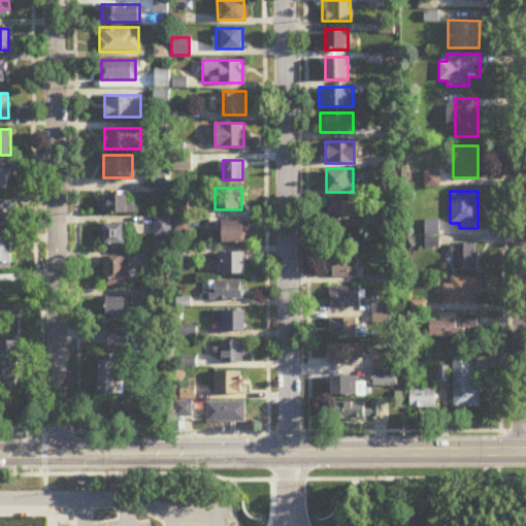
[(106,194),(106,214),(131,214),(131,194),(106,194)]
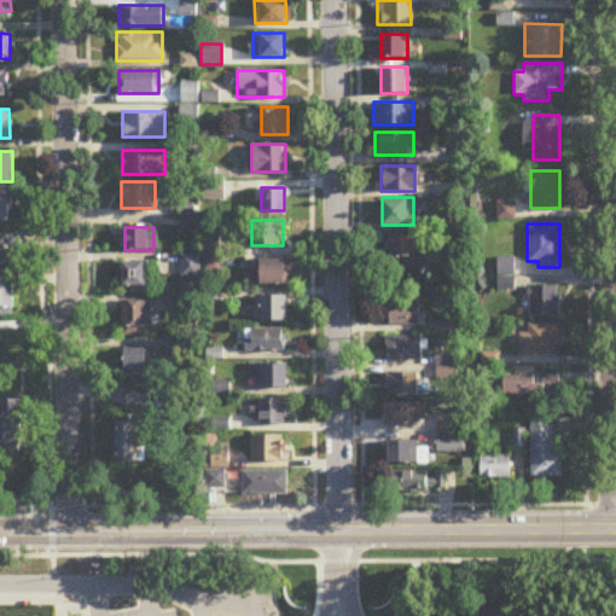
[(426,256),(426,234),(385,234),(385,256),(426,256)]
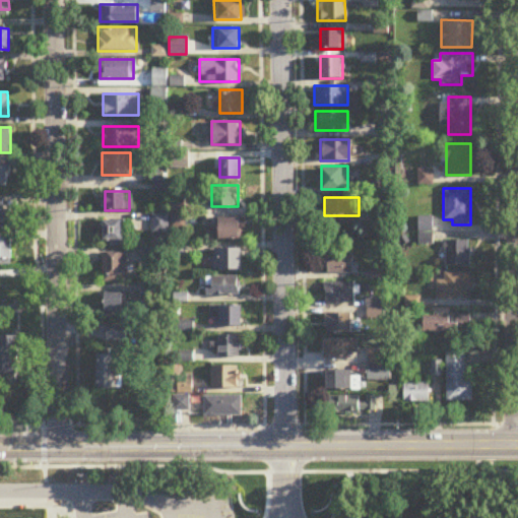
[(10,208),(0,207),(0,228),(10,228),(10,208)]
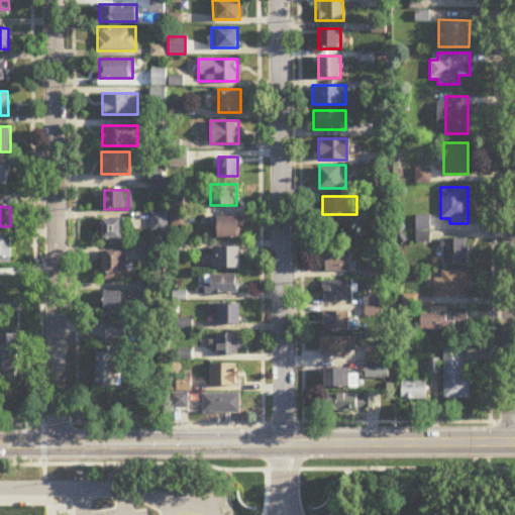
[(149,212),(149,230),(166,230),(166,212),(149,212)]
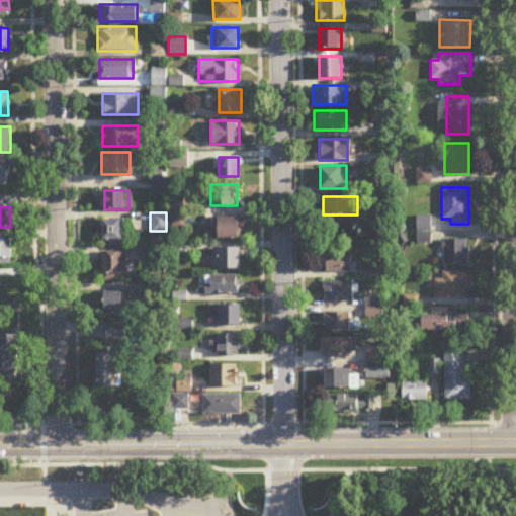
[(241,239),(241,217),(218,217),(218,239),(241,239)]
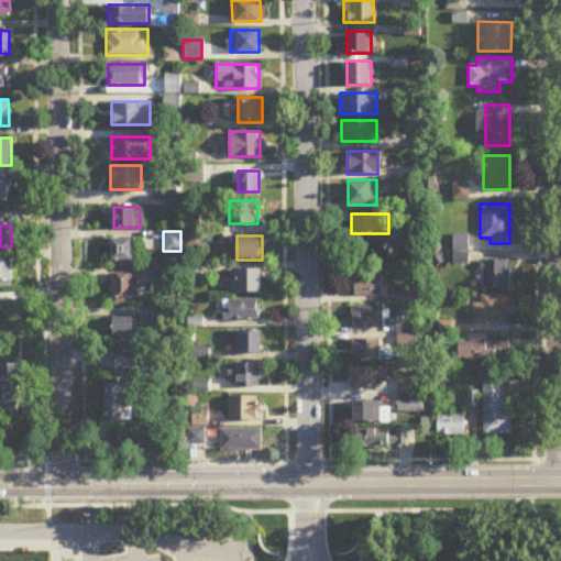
[(131,265),(131,238),(111,238),(111,265),(131,265)]
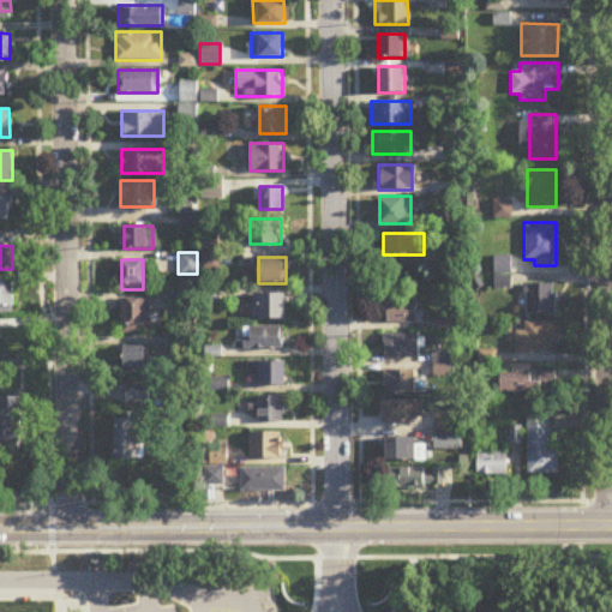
[(13,280),(0,280),(0,310),(13,311),(13,280)]
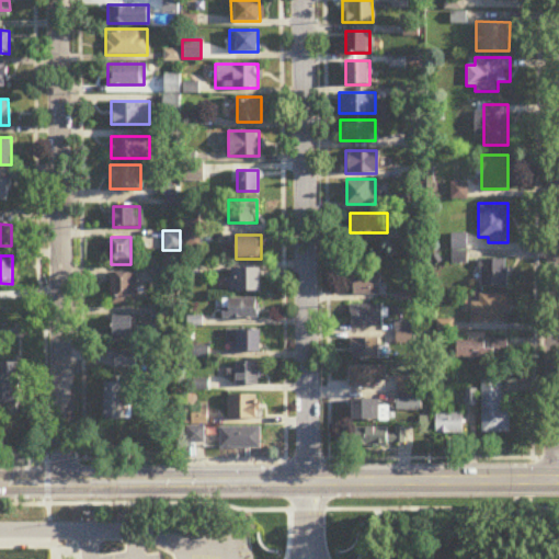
[(478,287),(505,287),(505,260),(478,260),(478,287)]
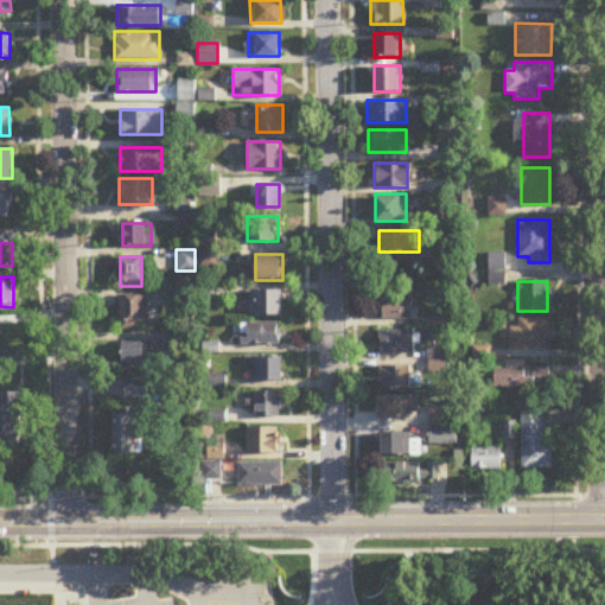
[(280,316),(280,290),(247,290),(247,316),(280,316)]
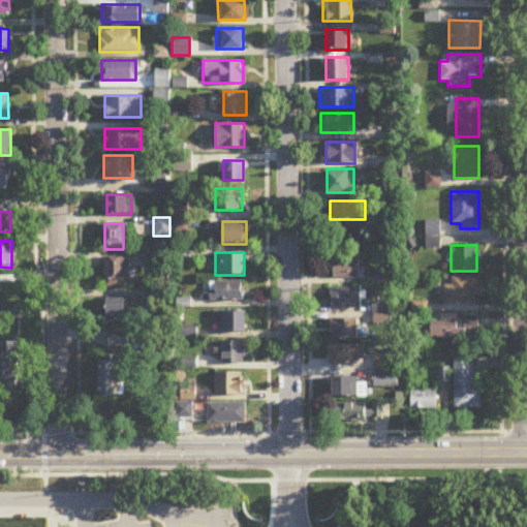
[(104,286),(128,286),(128,258),(104,258),(104,286)]
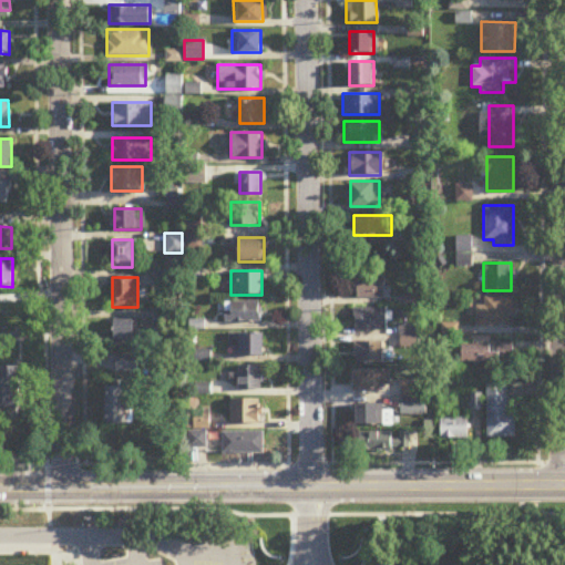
[(383,297),(383,277),(352,277),(352,297),(383,297)]
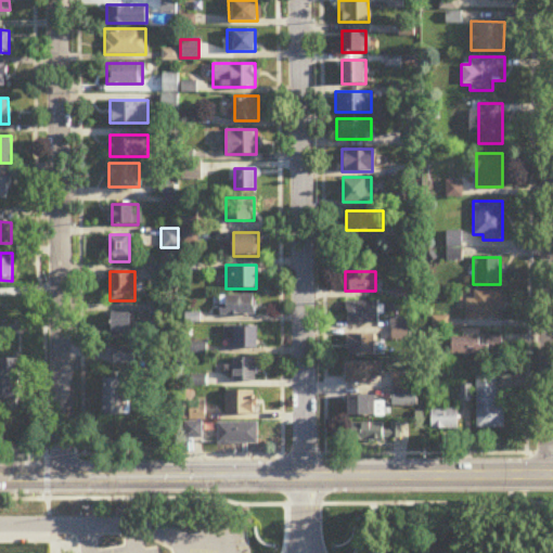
[(501,291),(473,291),(473,299),(464,299),(464,319),(501,319),(501,291)]
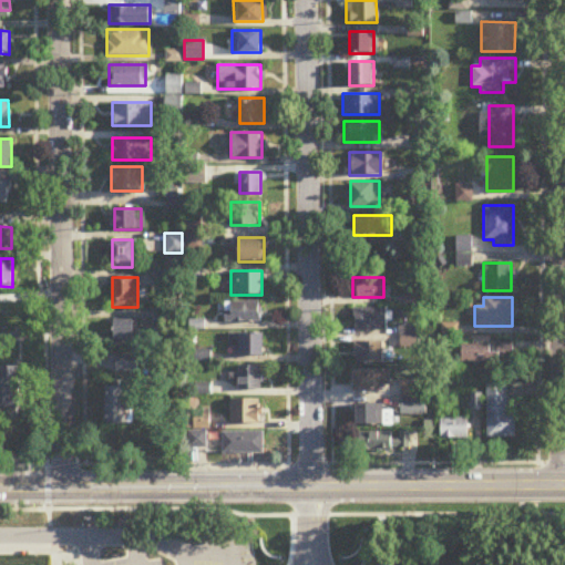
[(260,300),(223,300),(223,322),(260,322),(260,300)]
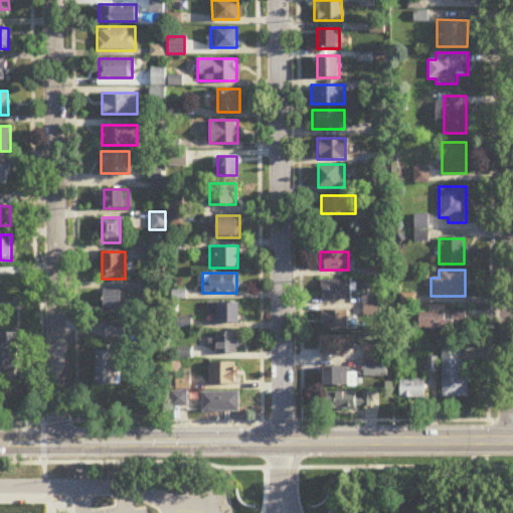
[(320,280),(320,300),(350,300),(350,280),(320,280)]
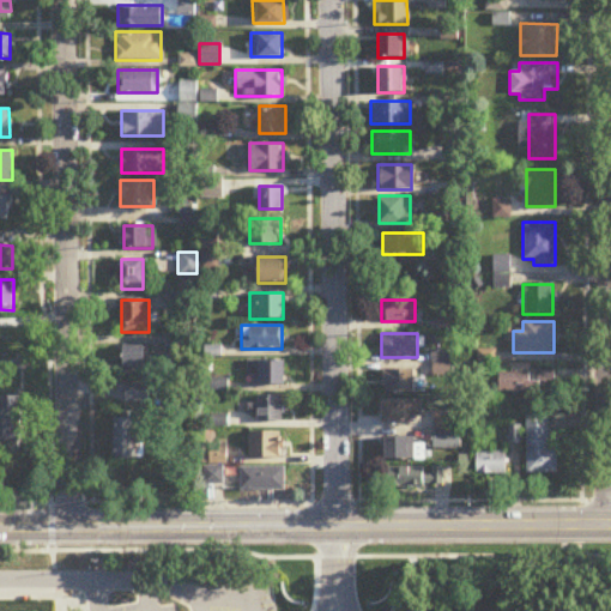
[(149,345),(121,345),(121,367),(149,367),(149,345)]
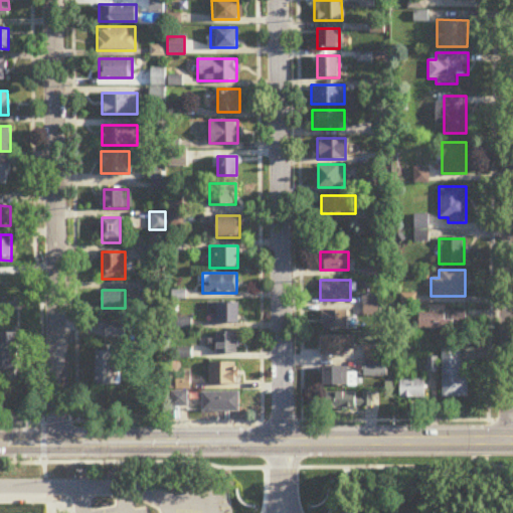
[(238,323),(238,302),(206,302),(207,323),(238,323)]
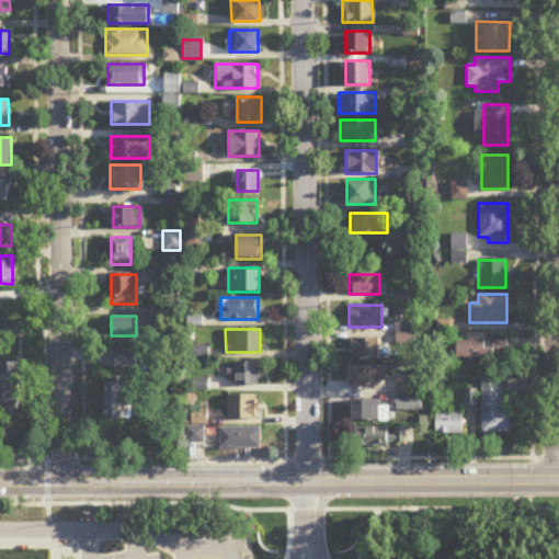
[(349,360),(378,360),(378,338),(349,338),(349,360)]
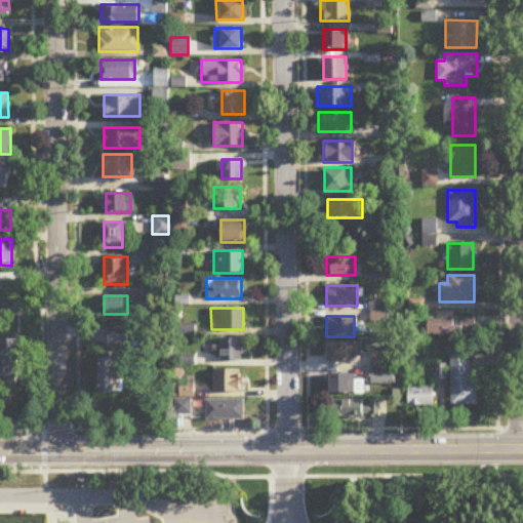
[(472,317),(426,317),(426,335),(472,335),(472,317)]
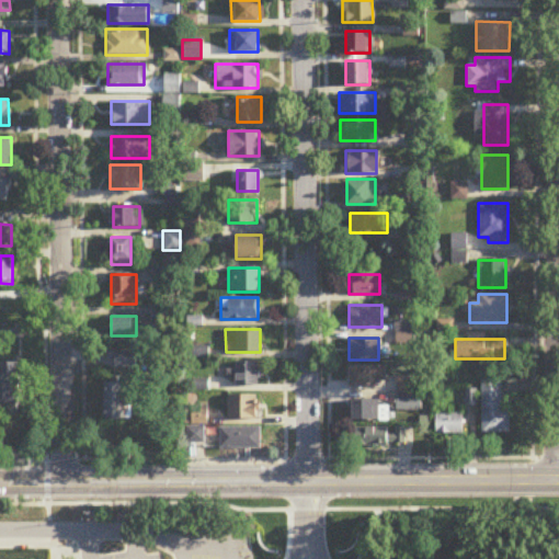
[(114,367),(135,367),(135,349),(114,349),(114,367)]
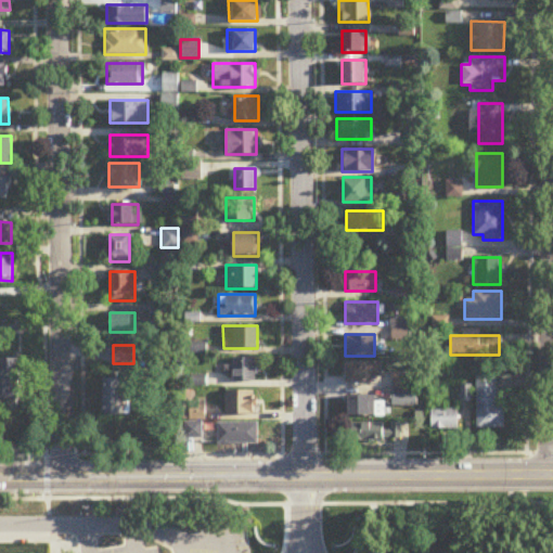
[(255,357),(231,357),(231,381),(255,381),(255,357)]
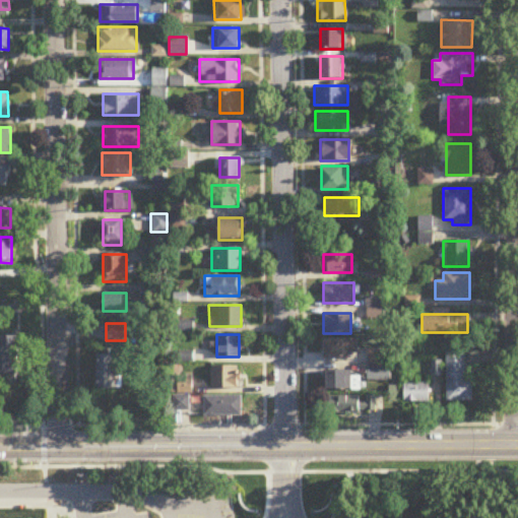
[(0,378),(18,379),(18,336),(0,335),(0,378)]
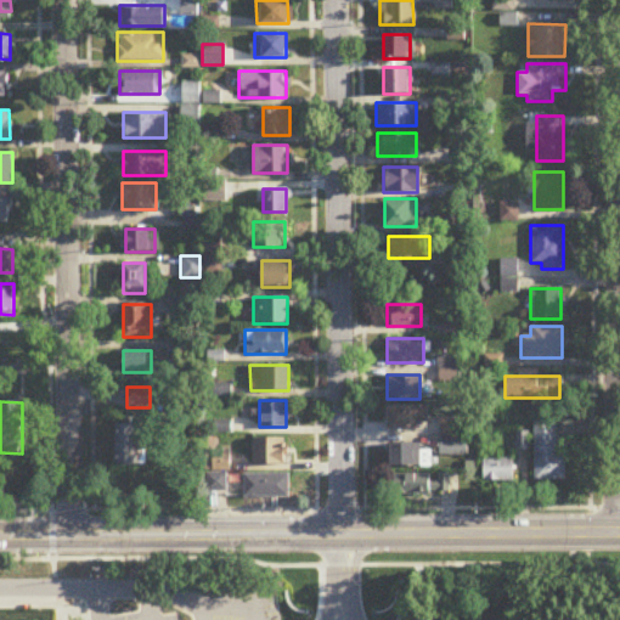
[(387,429),(427,429),(427,405),(387,405),(387,429)]
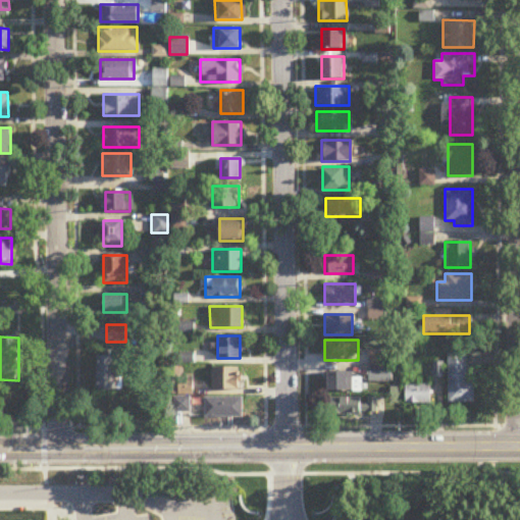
[(447,403),(472,403),(472,365),(467,365),(467,350),(447,350),(447,403)]
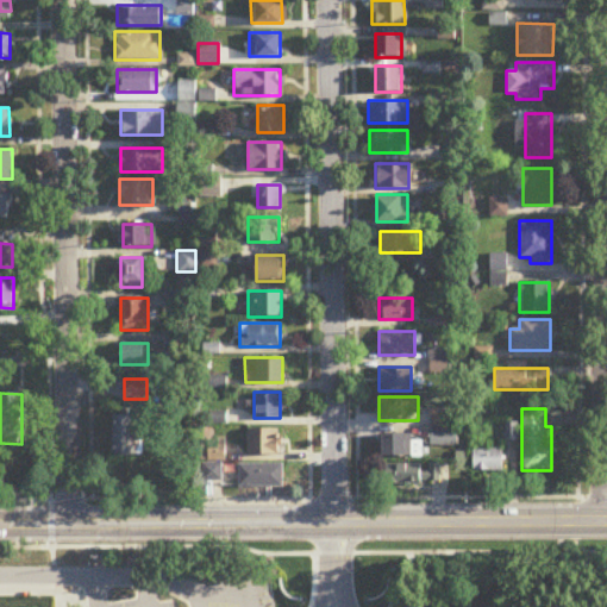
[(449,410),(430,410),(430,443),(455,443),(455,429),(449,429),(449,410)]
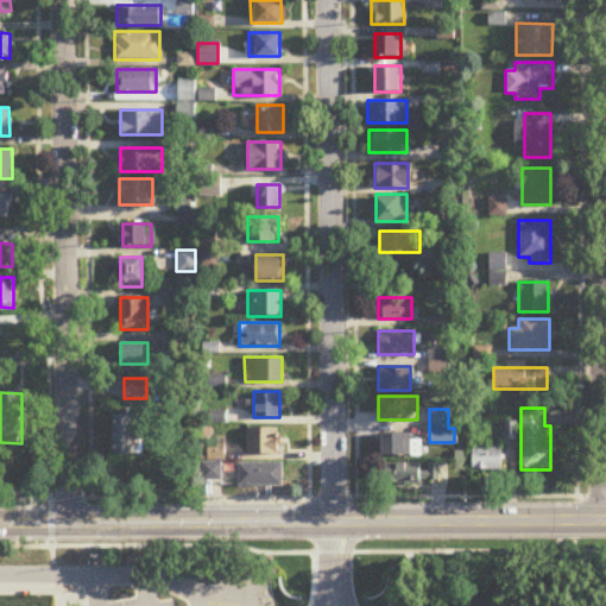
[(111,454),(134,454),(134,412),(111,412),(111,454)]
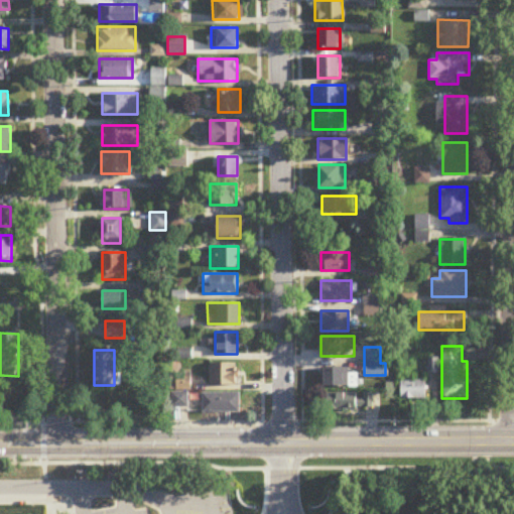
[(208,385),(237,385),(237,363),(208,363),(208,385)]
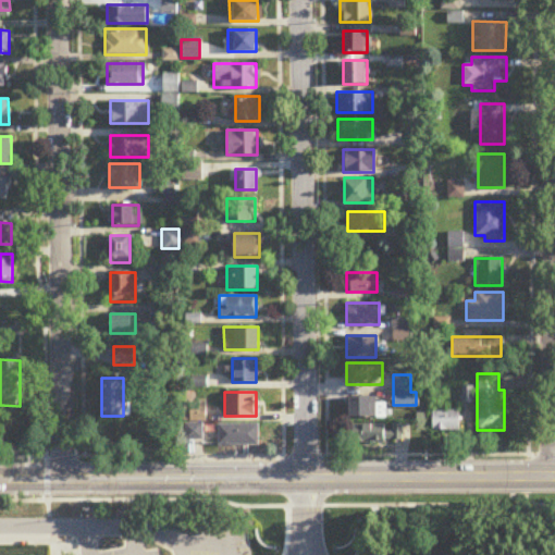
[(349,418),(384,418),(384,397),(349,397),(349,418)]
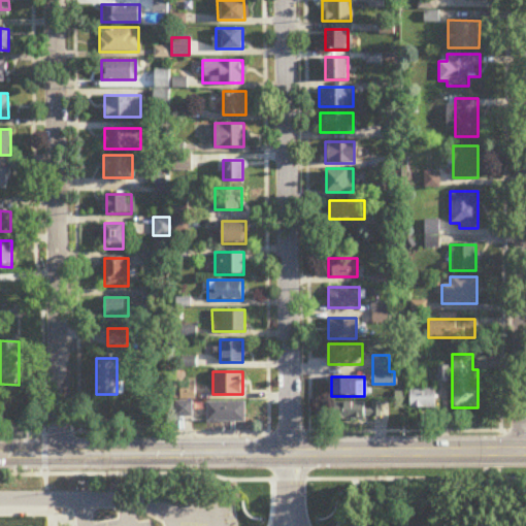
[(409,408),(435,408),(435,389),(409,389),(409,408)]
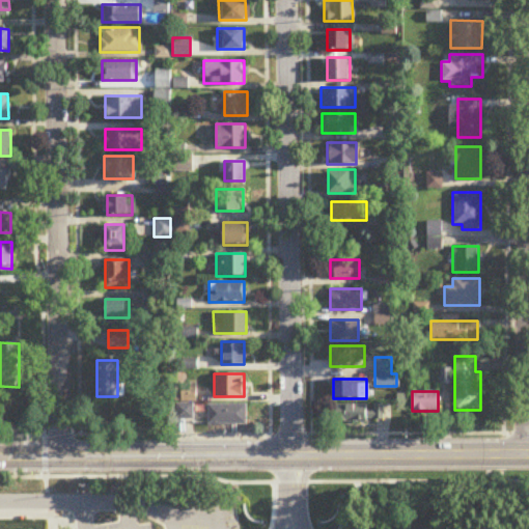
[(245,404),(206,404),(206,424),(245,424),(245,404)]
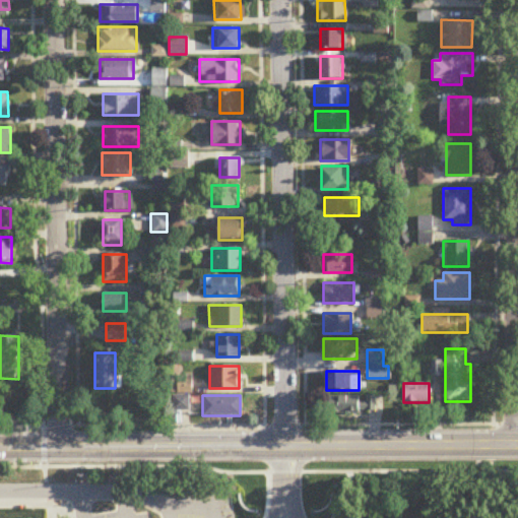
[(326,395),(326,411),(374,411),(374,395),(326,395)]
